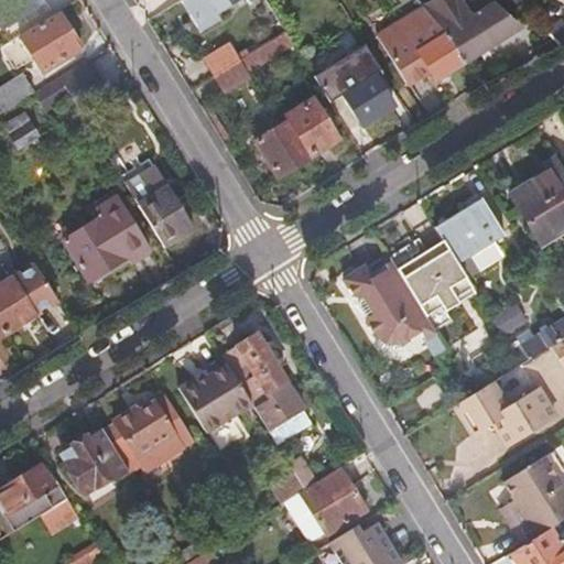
[(0,0),(0,8),(7,4),(20,25),(50,7),(45,0),(0,0)]
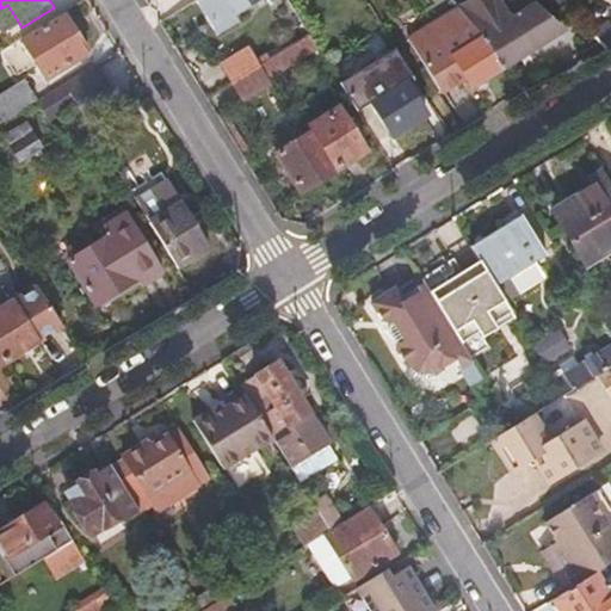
[(487,37),(506,68),(535,50),(535,49),(565,31),(529,0),(477,0),(463,10),(487,37)]
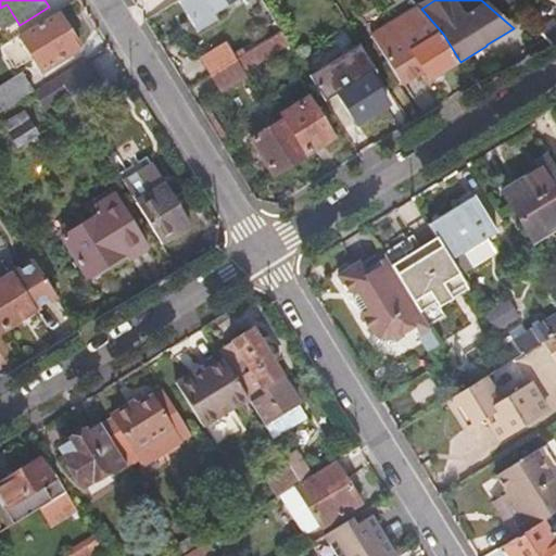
[(503,0),(516,11),(525,0),(503,0)]
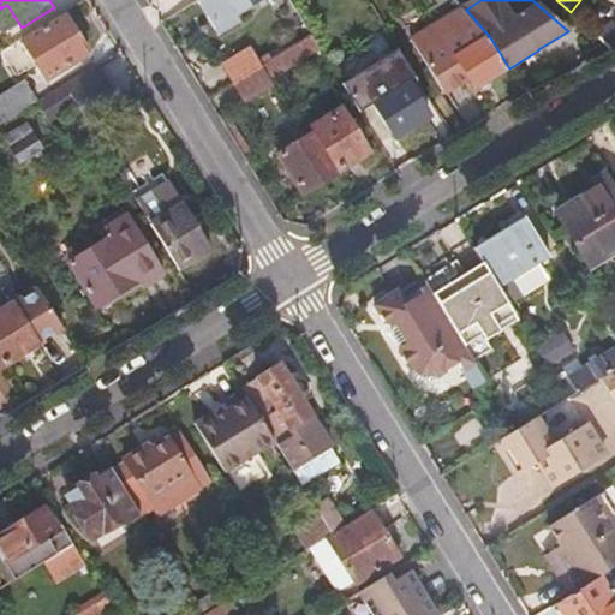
[(478,89),(509,69),(490,37),(466,10),(415,43),(448,97),(473,81),(478,89)]
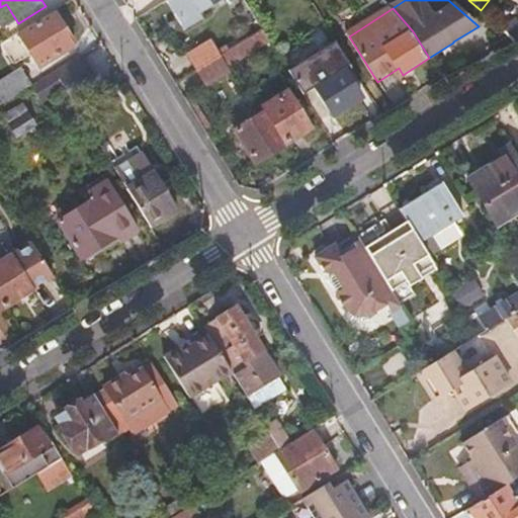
[(74,42),(54,10),(19,31),(20,32),(33,54),(41,67),(63,54),(62,51),(74,42)]
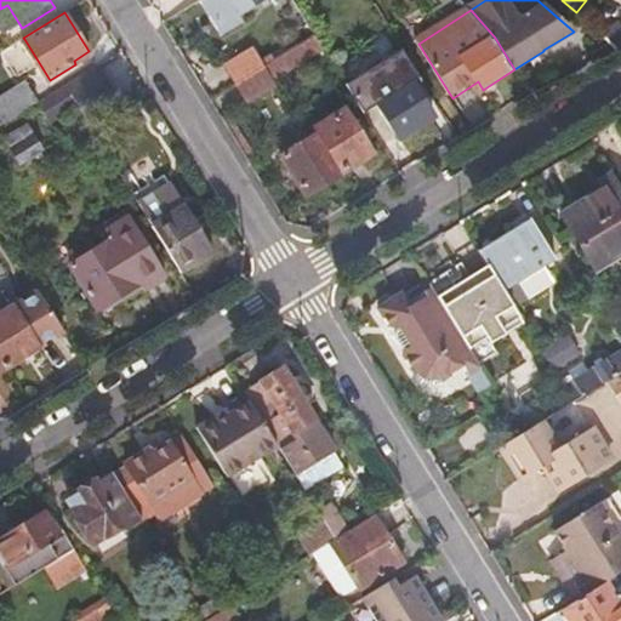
[(317,33),(309,20),(257,53),(265,66),(317,33)]
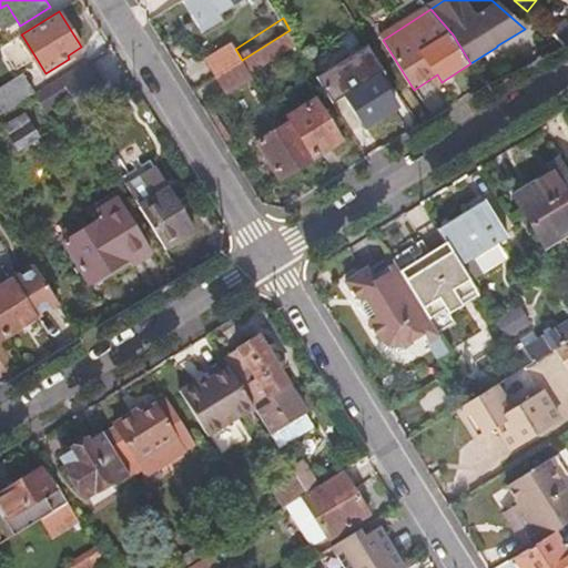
[(298,42),(290,30),(242,60),(250,73),(298,42)]
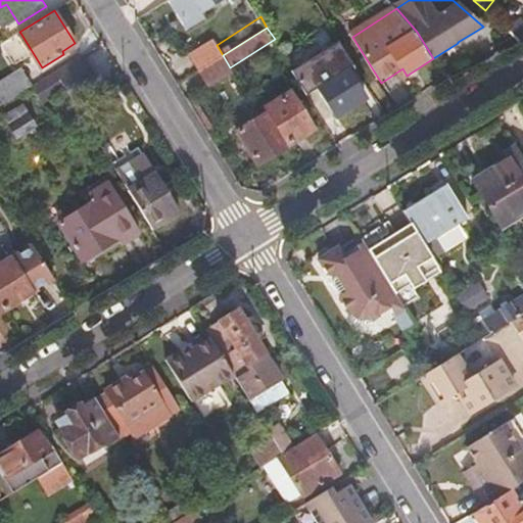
[(15,66),(34,54),(20,33),(2,45),(15,66)]
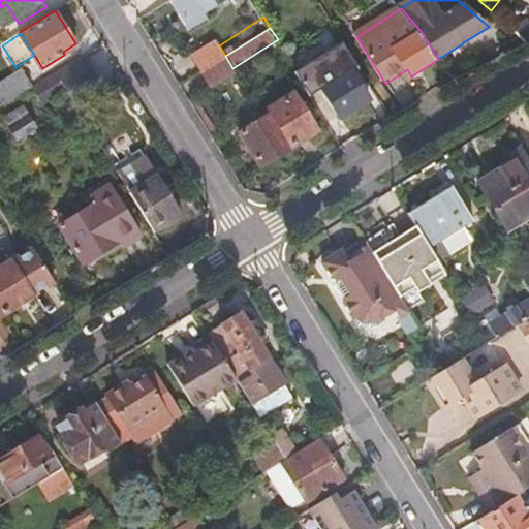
[(192,55),(203,71),(225,56),(219,45),(216,40),(192,55)]
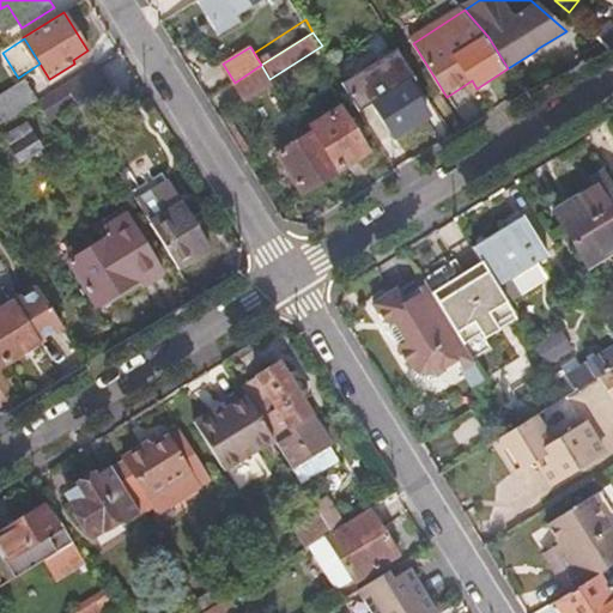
[(331,61),(346,89),(360,78),(346,53),(331,61)]
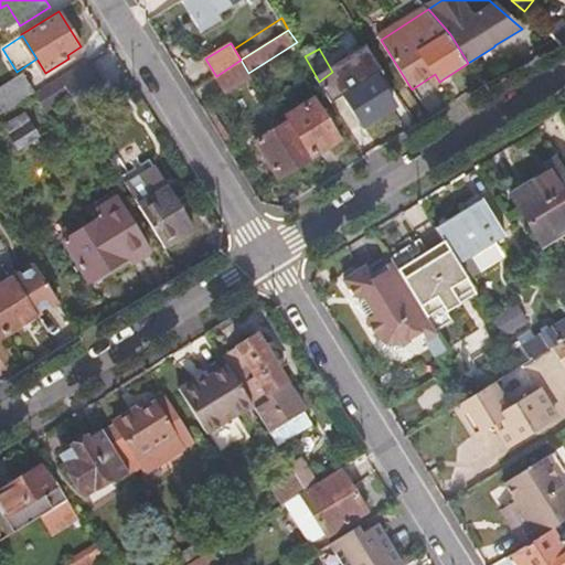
[(107,91),(88,59),(61,75),(81,107),(107,91)]
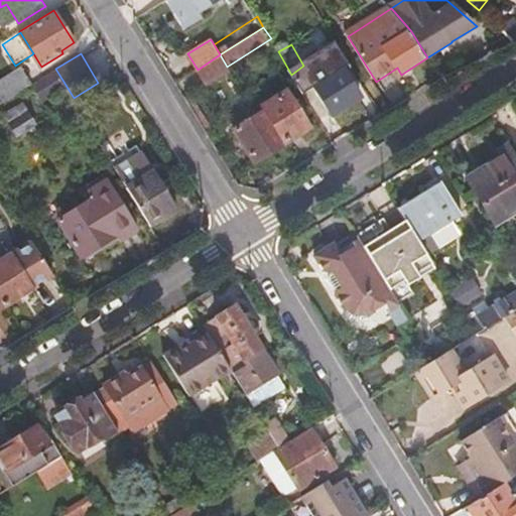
[(220,54),(198,70),(207,85),(229,70),(227,67),(220,54)]
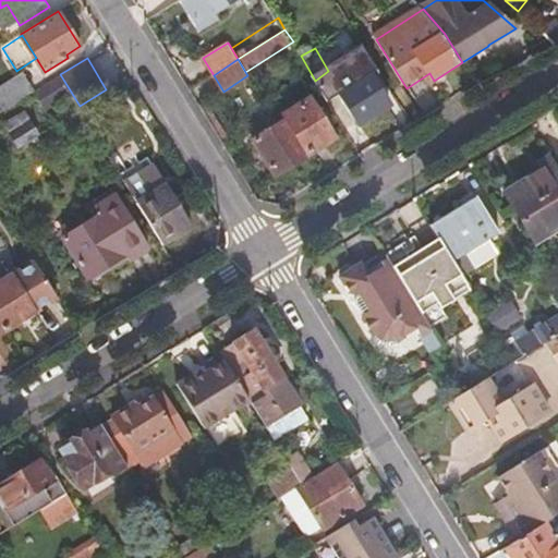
[(22,72),(0,85),(0,110),(10,105),(34,91),(22,72)]
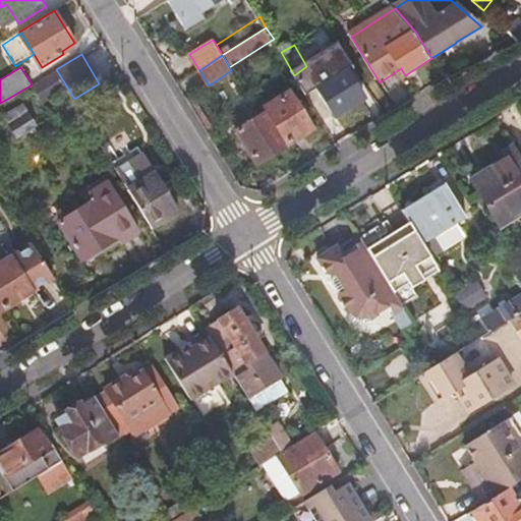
[(336,116),(365,98),(348,68),(319,87),(336,116)]
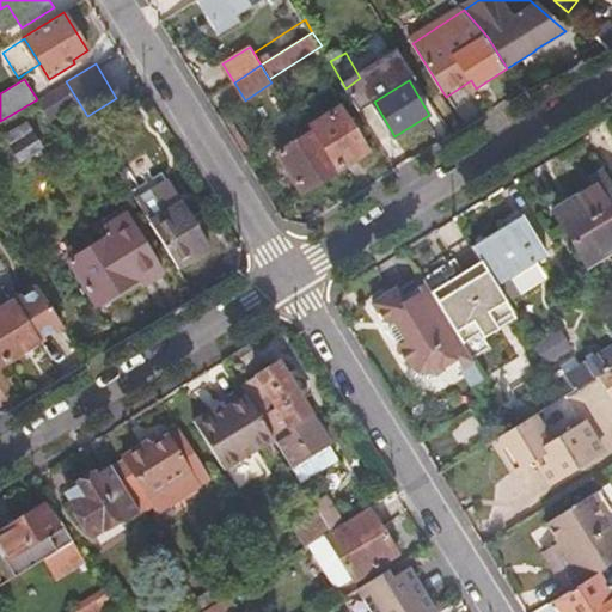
[(312,123),(341,170),(369,152),(341,106),(312,123)]
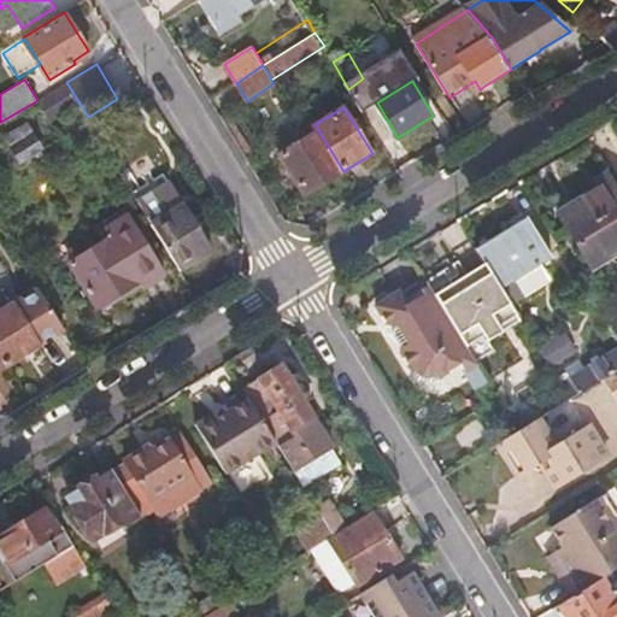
[(42,148),(28,124),(6,137),(21,163),(42,148)]
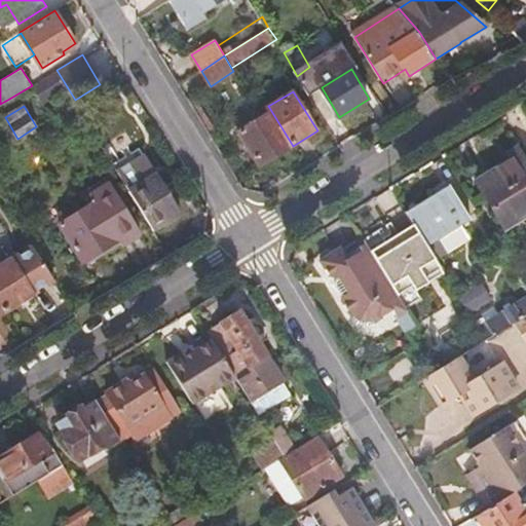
[(260,166),(293,146),(268,106),(267,107),(270,113),(238,133),(260,166)]
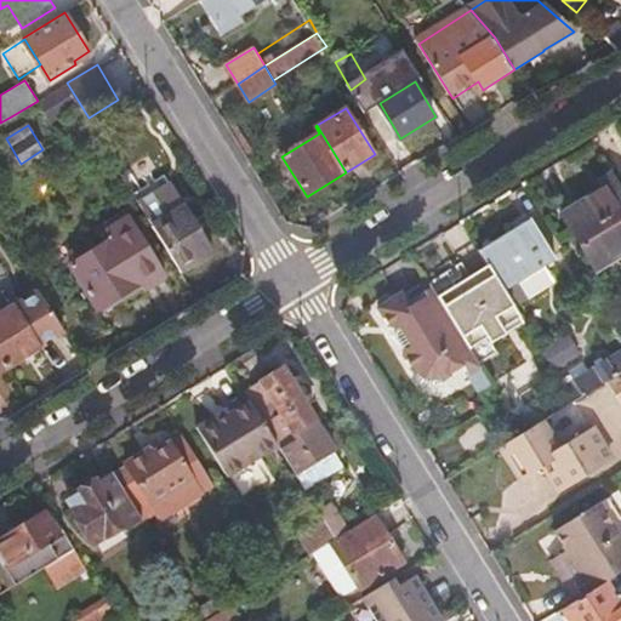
[(620,184),(613,171),(599,180),(605,188),(564,215),(598,272),(620,256),(620,184)]
